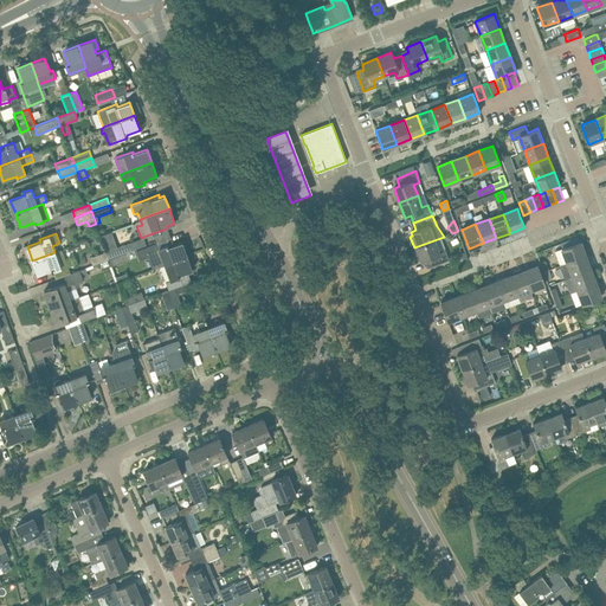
[(440,238),(414,247),(418,259),(420,258),(421,262),(425,260),(427,259),(430,268),(449,260),(440,238)]
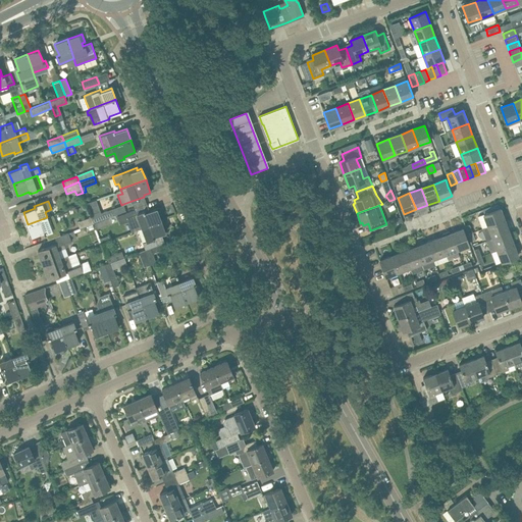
[(505,220),(500,208),(483,214),(488,226),(505,220)]
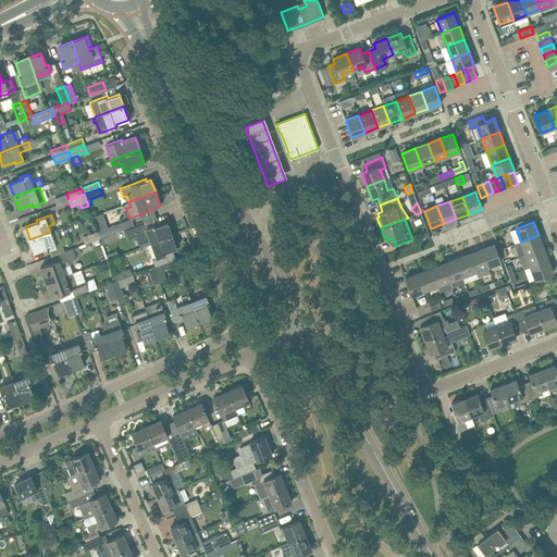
[(144,223),(125,231),(127,235),(128,239),(138,236),(141,246),(151,243),(169,236),(171,235),(166,223),(164,223),(159,225),(159,223),(146,229),(145,229),(144,223)]
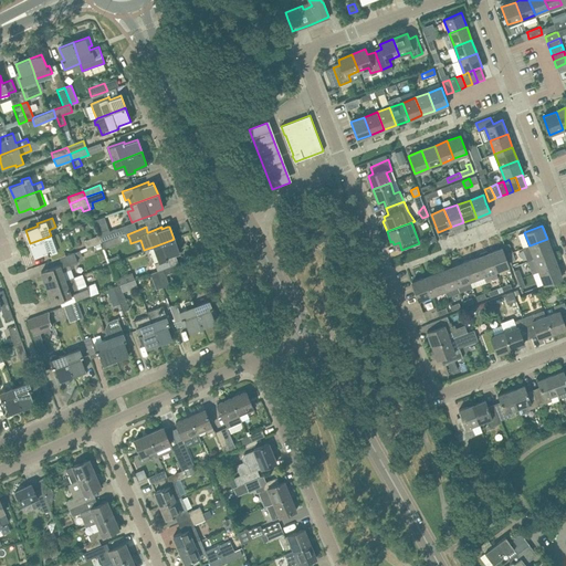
[(118,236),(116,229),(108,231),(106,232),(100,234),(102,241),(118,236)]
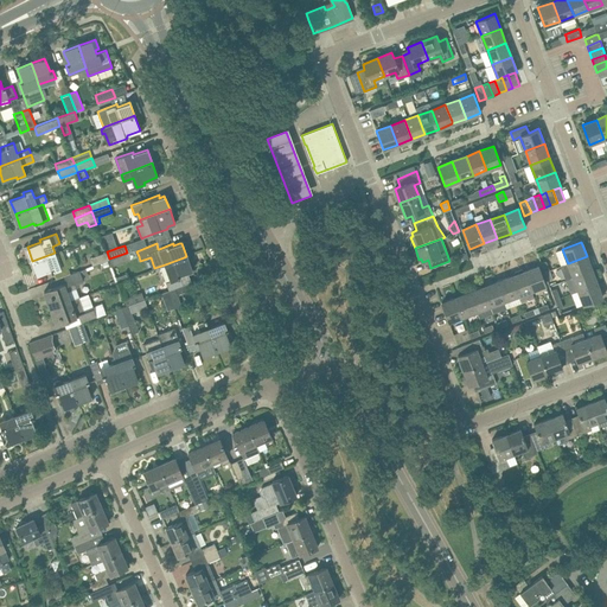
[(38,275),(44,273),(51,270),(52,273),(61,269),(58,264),(65,261),(62,250),(55,253),(32,261),(38,275)]
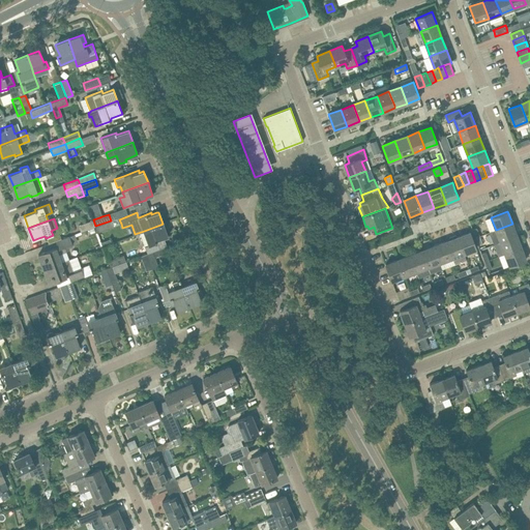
[(95,226),(93,219),(85,223),(87,229),(95,226)]
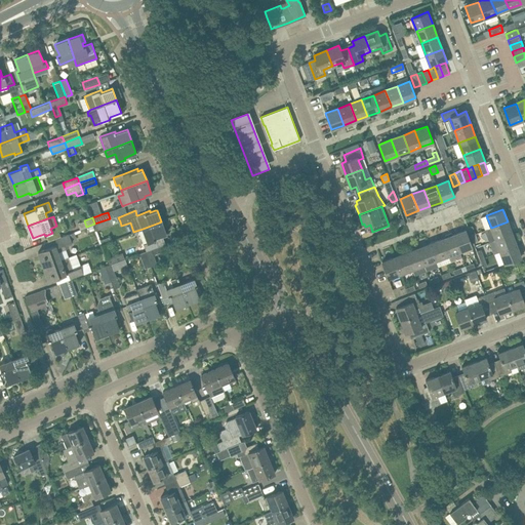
[(110,218),(94,224),(96,230),(112,225),(110,218)]
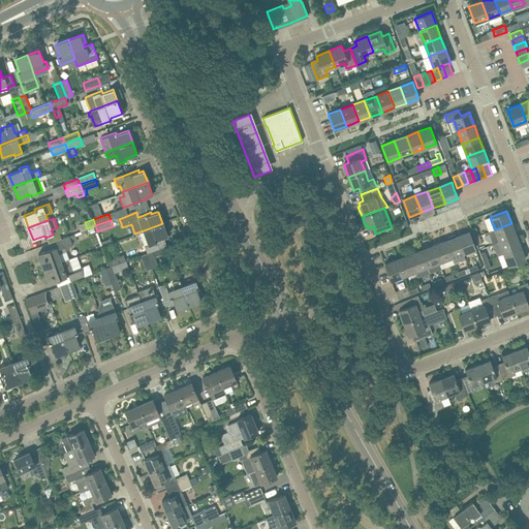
[(160,224),(144,230),(149,245),(144,247),(146,253),(147,253),(164,247),(161,238),(167,236),(162,223),(160,224)]
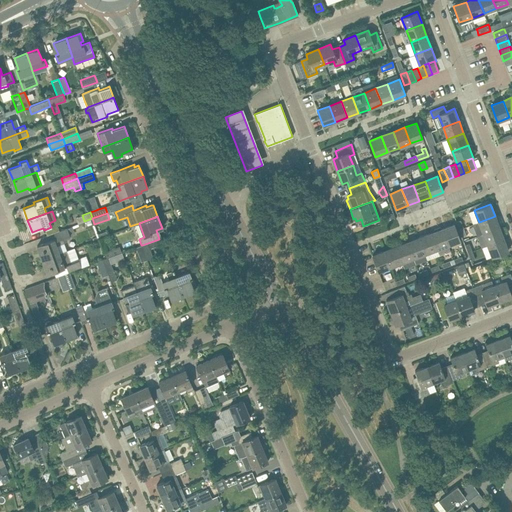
[(499,228),(495,216),(479,222),(483,234),(499,228)]
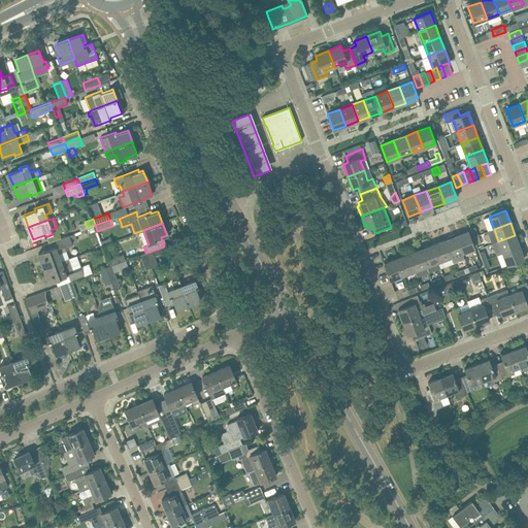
[(474,248),(468,231),(456,236),(462,253),(474,248)]
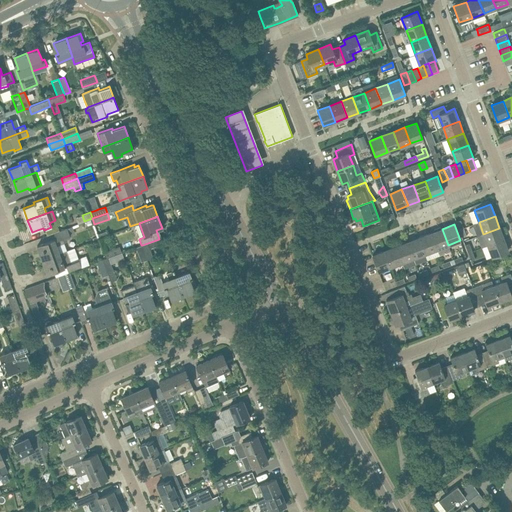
[(56,239),(52,240),(37,246),(42,260),(67,251),(64,243),(62,239),(70,236),(67,228),(54,233),(56,239)]
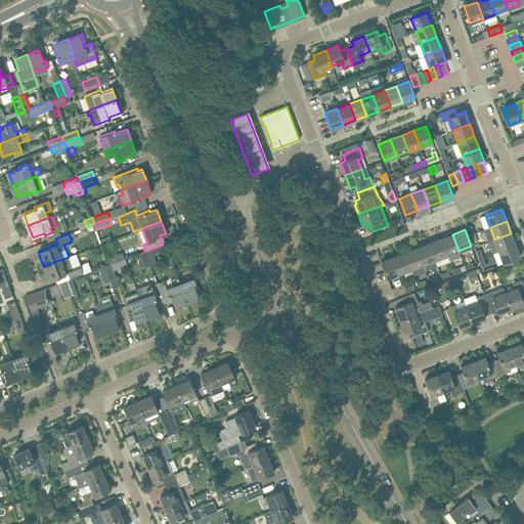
[(515,245),(511,233),(494,239),(498,251),(513,246),(515,245)]
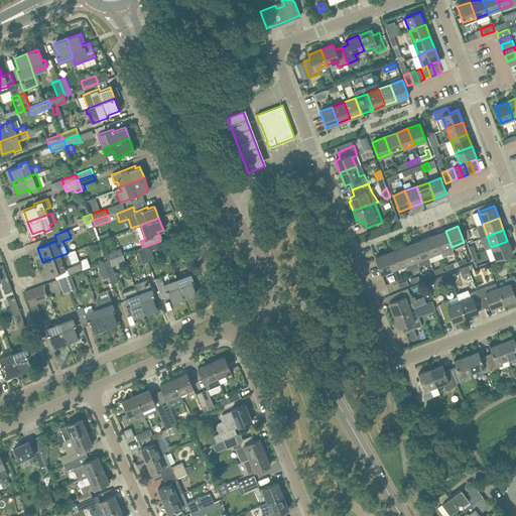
[(109,236),(107,231),(98,234),(100,240),(109,236)]
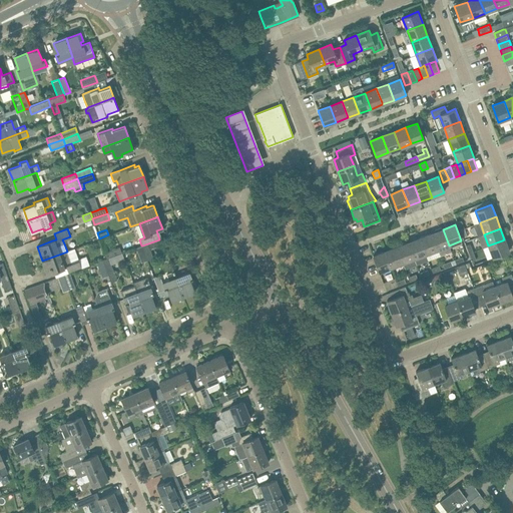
[(449,245),(443,229),(431,233),(438,249),(449,245)]
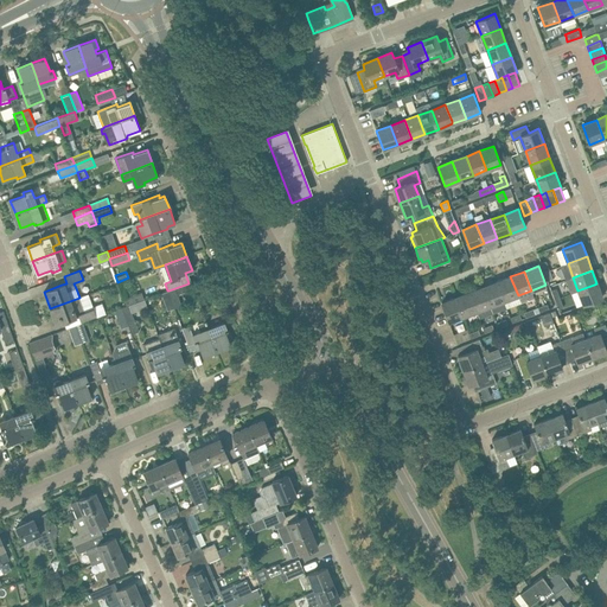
[(208,276),(190,282),(192,289),(199,288),(210,283),(208,276)]
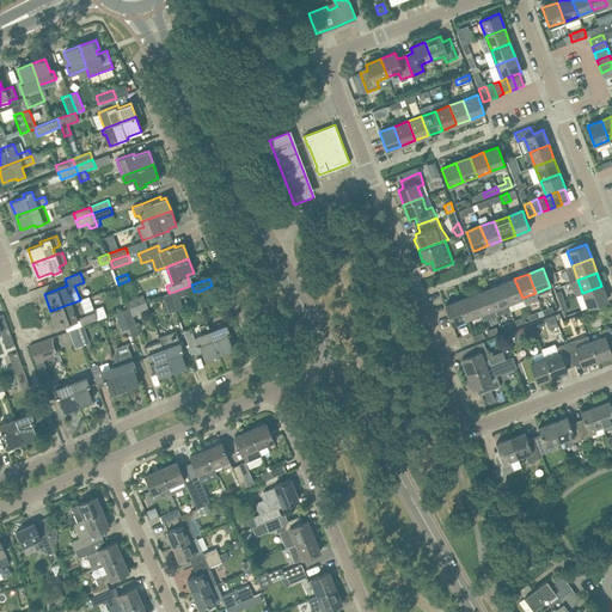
[(522,298),(514,279),(501,285),(508,304),(522,298)]
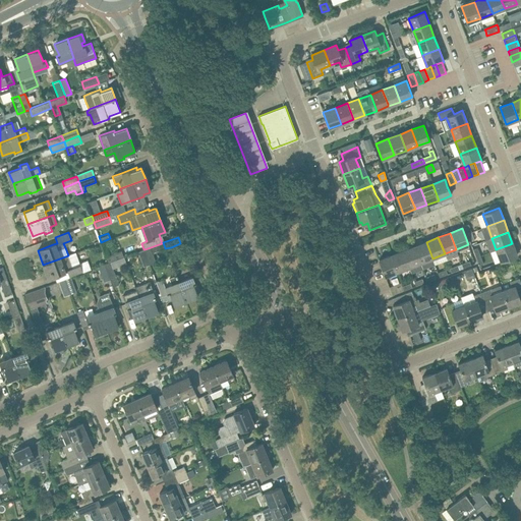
[(162,243),(145,249),(147,255),(151,265),(156,263),(153,253),(165,248),(163,242),(162,243)]
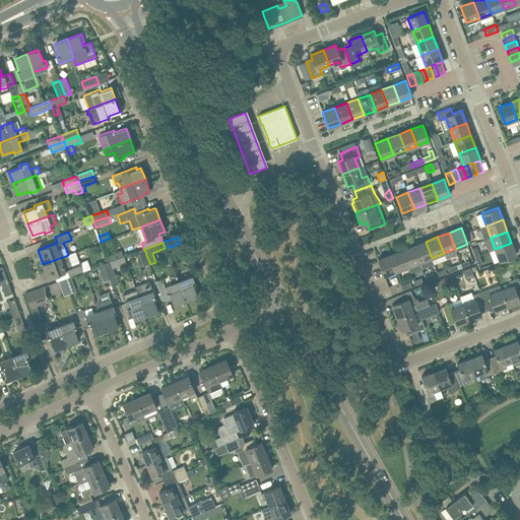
[(432,258),(426,242),(413,246),(419,262),(432,258)]
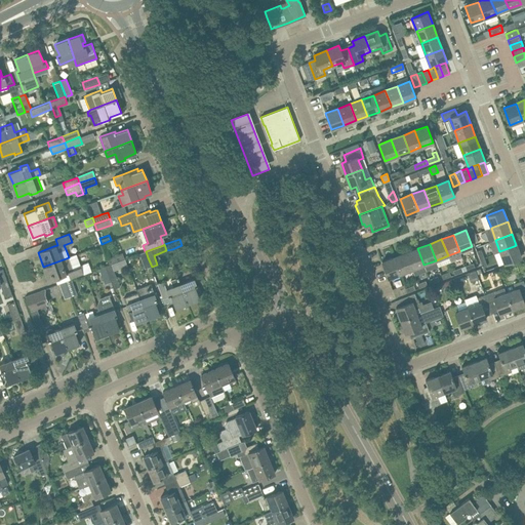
[(516,245),(514,246),(499,251),(505,264),(521,257),(516,245)]
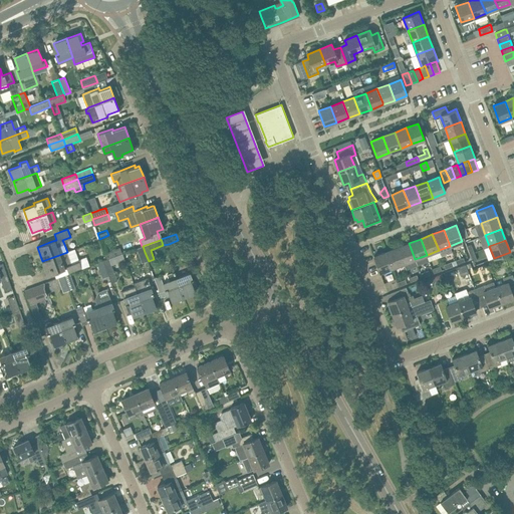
[(415,259),(409,243),(398,247),(404,263),(415,259)]
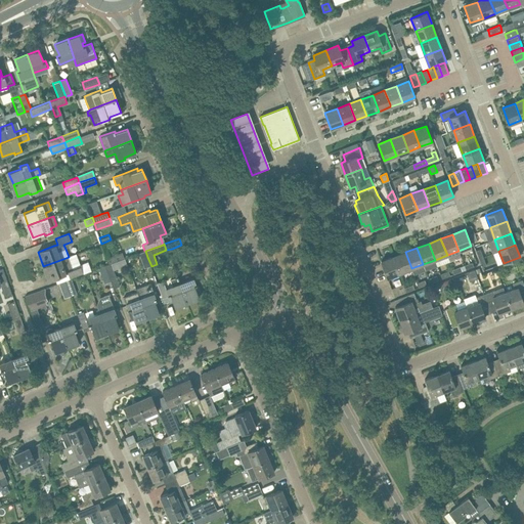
[(112,264),(125,259),(123,251),(106,257),(108,264),(112,263),(112,264)]
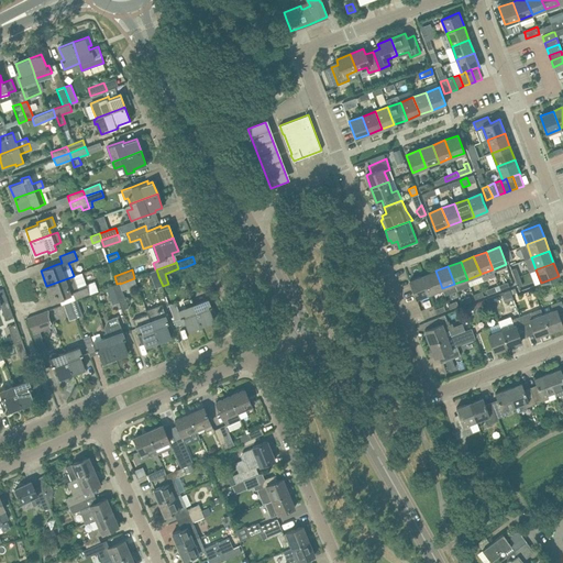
[(155,269),(148,272),(155,288),(163,286),(158,276),(156,269),(155,269)]
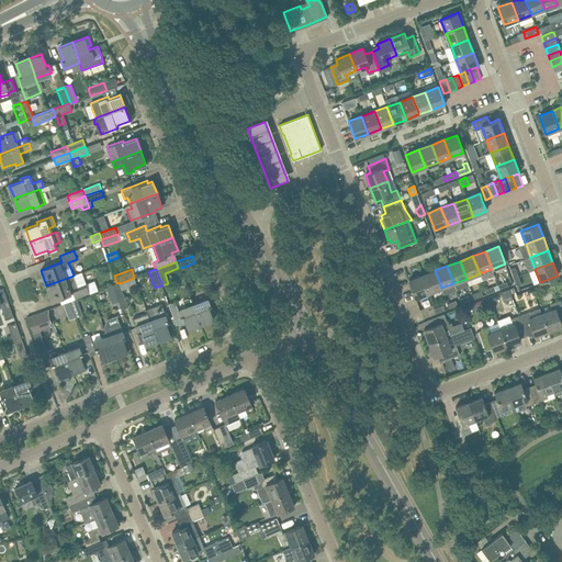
[(441,288),(435,270),(422,276),(428,293),(441,288)]
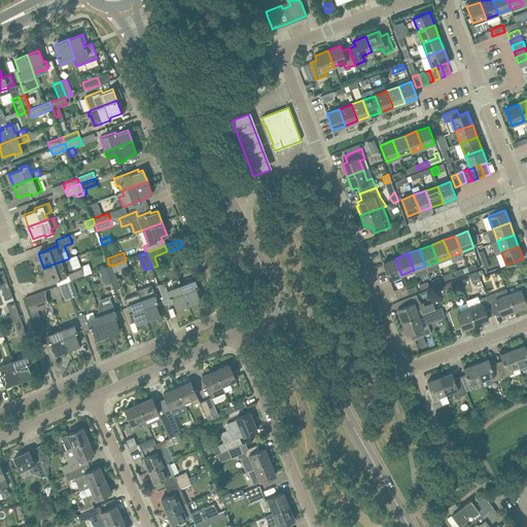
[(69,258),(43,268),(48,282),(55,280),(57,285),(59,285),(65,282),(71,280),(83,275),(91,273),(88,262),(80,266),(76,255),(69,258)]
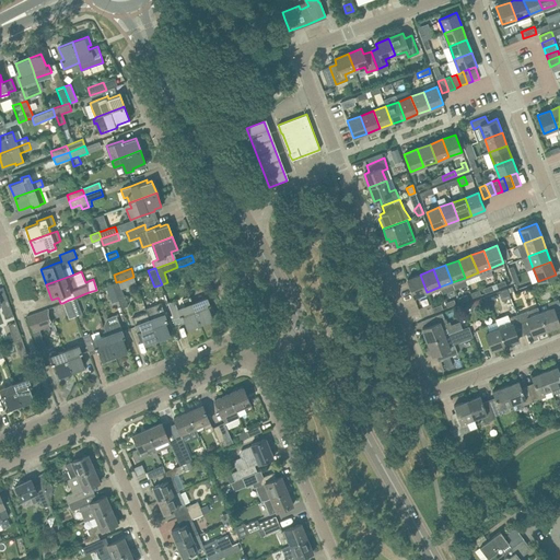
[(420,275),(407,279),(413,296),(427,292),(420,275)]
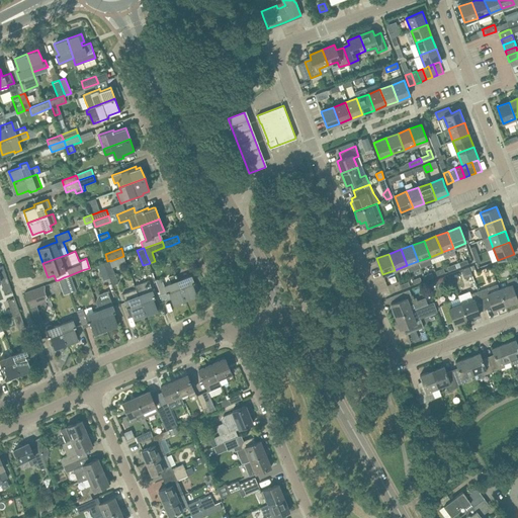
[(110,260),(107,261),(103,262),(109,277),(111,284),(118,282),(110,261),(110,260)]
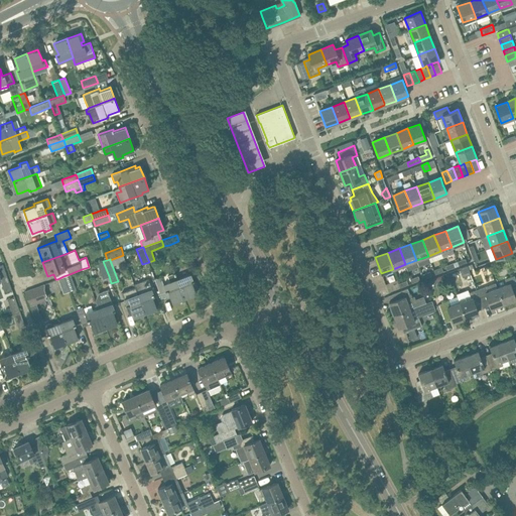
[(109,276),(103,261),(98,264),(102,278),(109,276)]
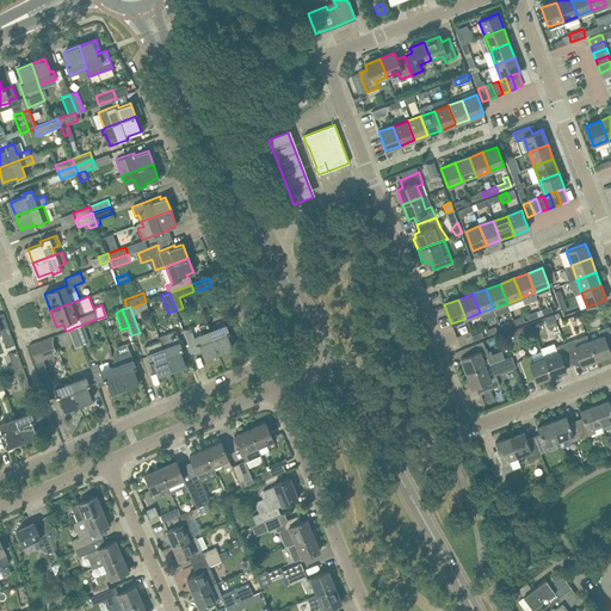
[(0,334),(4,346),(14,341),(4,313),(0,313),(0,334)]
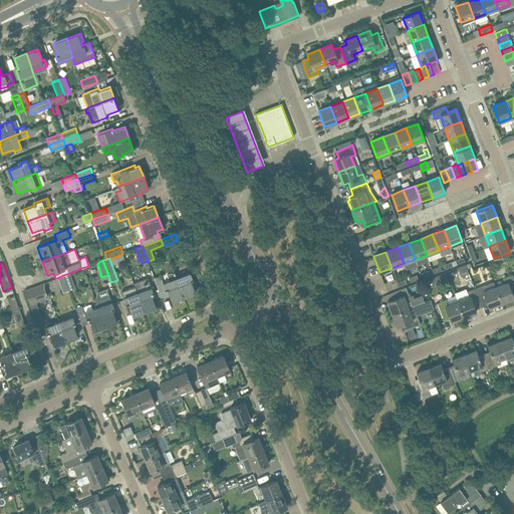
[(466,265),(457,268),(461,276),(469,274),(466,265)]
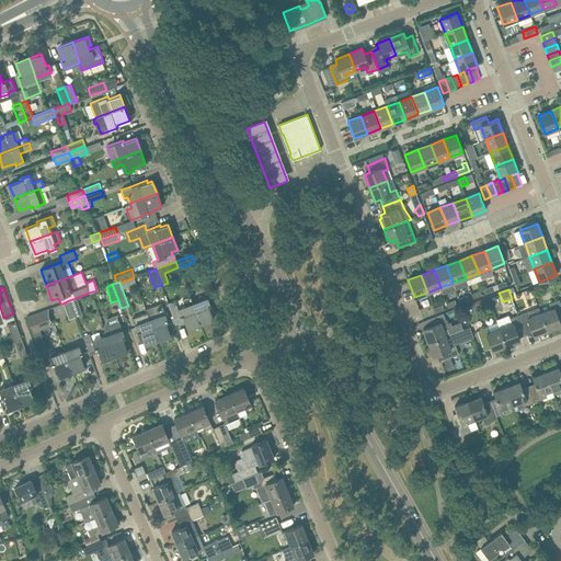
[(182,300),(185,307),(178,310),(180,317),(183,317),(187,329),(199,323),(198,319),(193,304),(191,297),(182,300)]
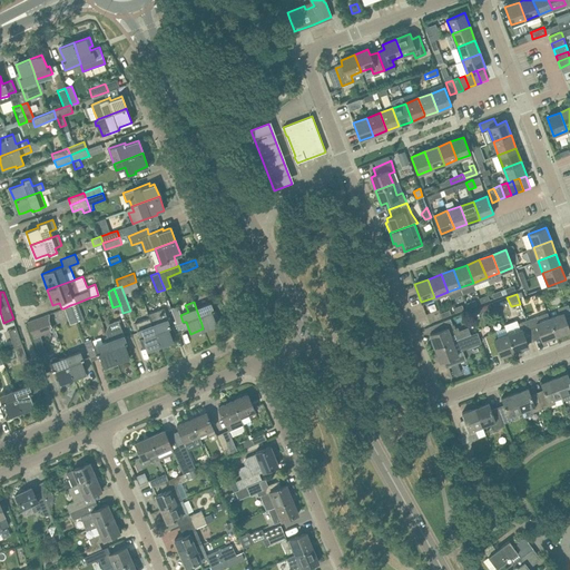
[(77,322),(84,320),(77,303),(70,305),(77,322)]
